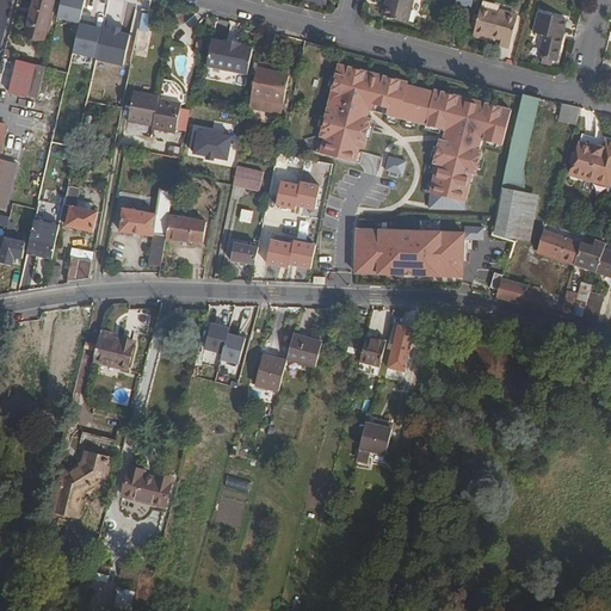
[(53,0),(34,0),(26,34),(44,38),(47,28),(50,29),(54,13),(50,12),(53,0)]
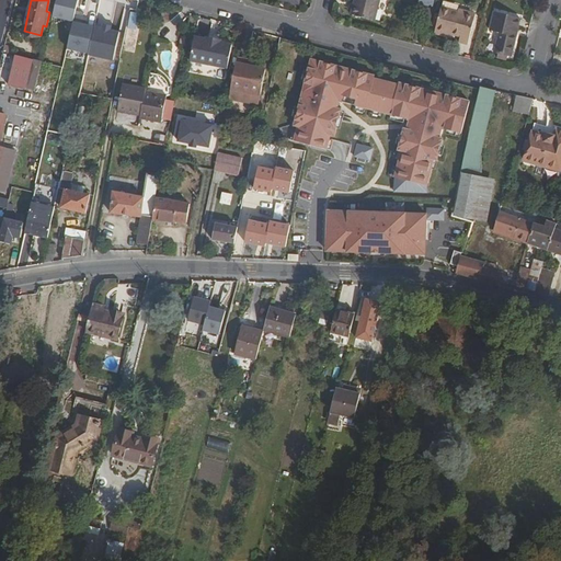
[(380,0),(355,0),(352,14),(375,21),(380,0)]
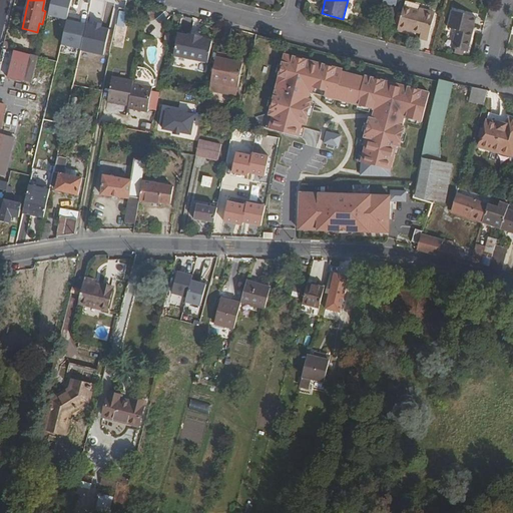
[(427,37),(434,10),(419,6),(418,8),(403,4),(397,28),(407,30),(408,27),(414,29),(420,31),(419,35),(427,37)]
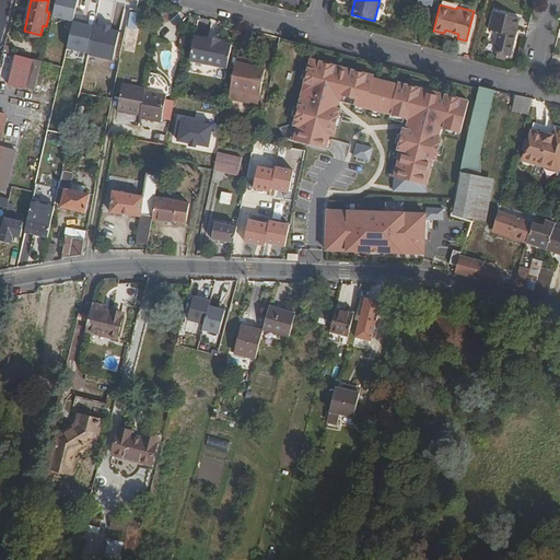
[(432,9),(427,8),(422,24),(428,25),(432,9)]
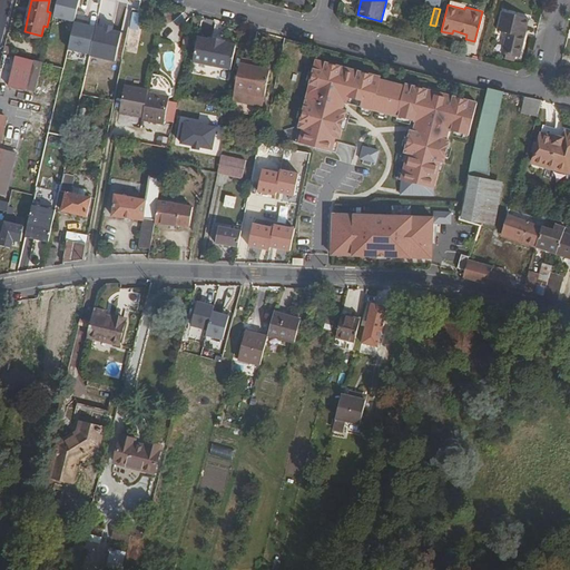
[(517,55),(528,16),(502,9),(497,28),(505,30),(501,50),(504,51),(512,53),(517,55)]
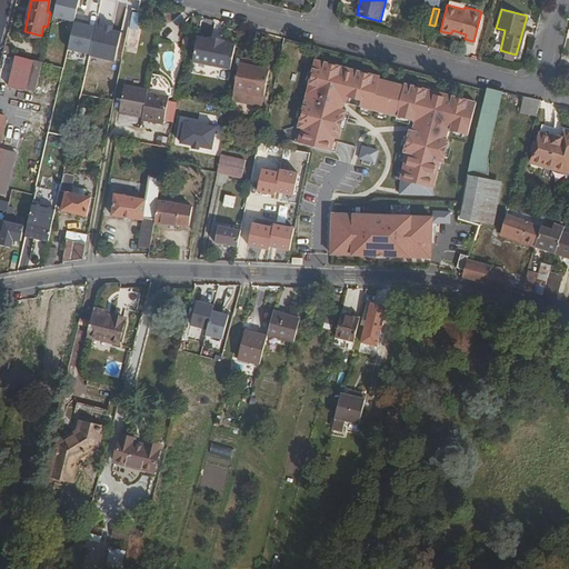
[(97,27),(75,21),(68,49),(89,53),(97,27)]
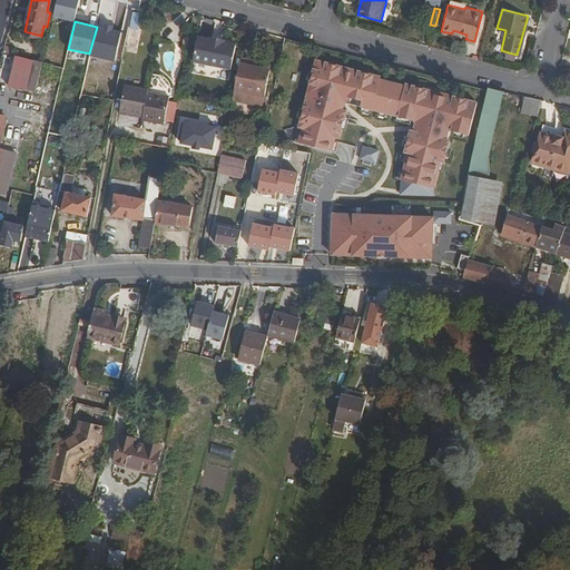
[(216,38),(202,36),(196,60),(231,67),(236,42),(222,40),(216,38)]
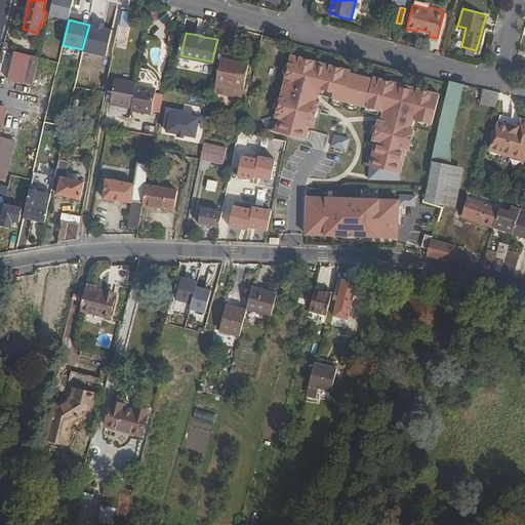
[(31,53),(14,49),(7,77),(24,81),(31,53)]
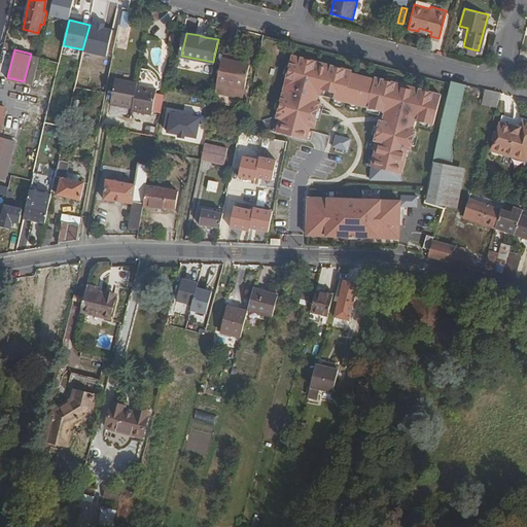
[(442,92),(294,50),(272,124),(306,133),(319,89),(383,108),(366,160),(367,175),(397,178),(414,118),(432,125),(442,92)]
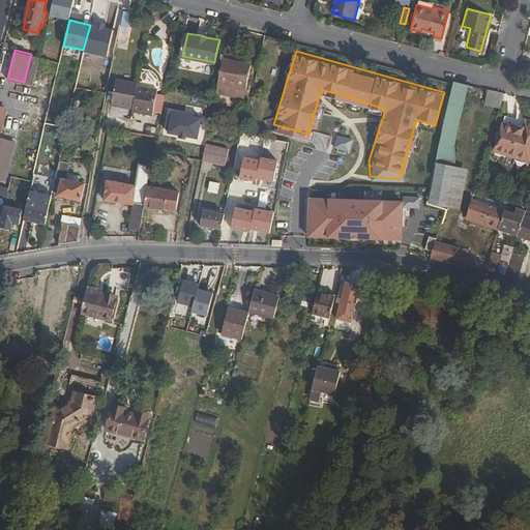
[(224,53),(223,59),(240,62),(241,56),(224,53)]
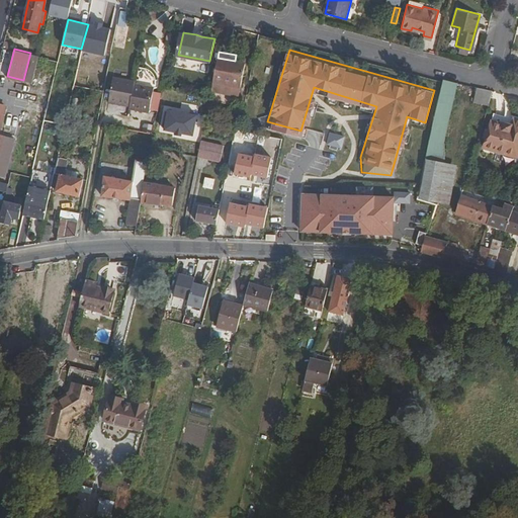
[(218,58),(212,80),(241,86),(245,64),(235,61),(218,58)]
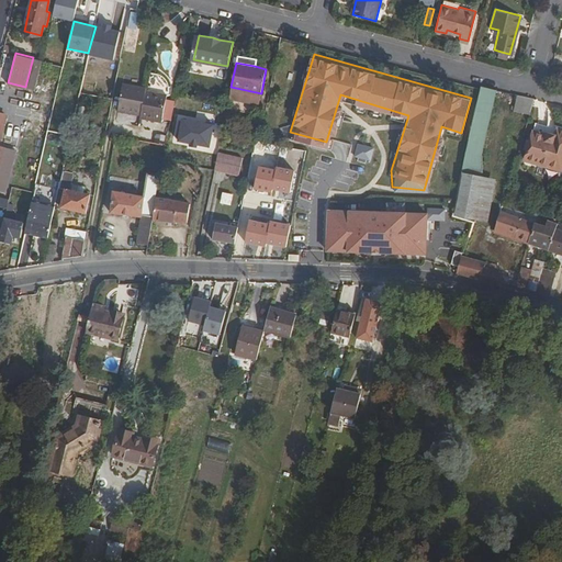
[(125,81),(120,109),(139,113),(139,116),(160,121),(167,93),(145,89),(146,86),(125,81)]
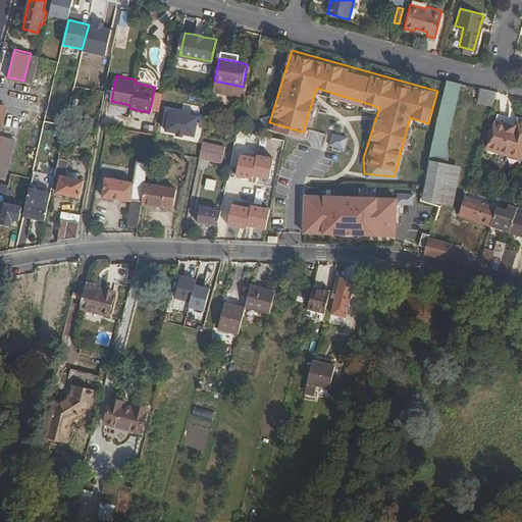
[(447,79),(428,161),(450,165),(460,83),(447,79)]
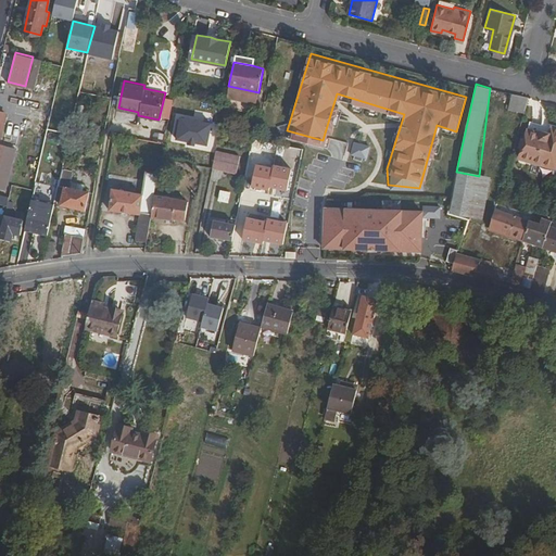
[(510,109),(526,113),(530,97),(514,92),(510,109)]
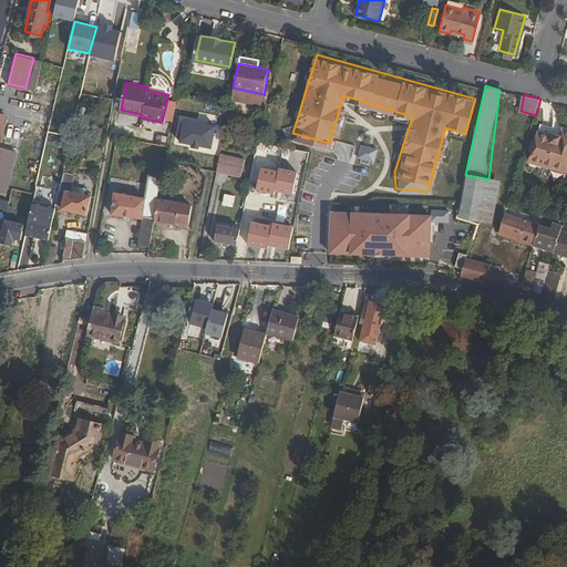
[(0,111),(0,188),(6,191),(16,151),(0,146),(0,131),(4,113),(0,111)]
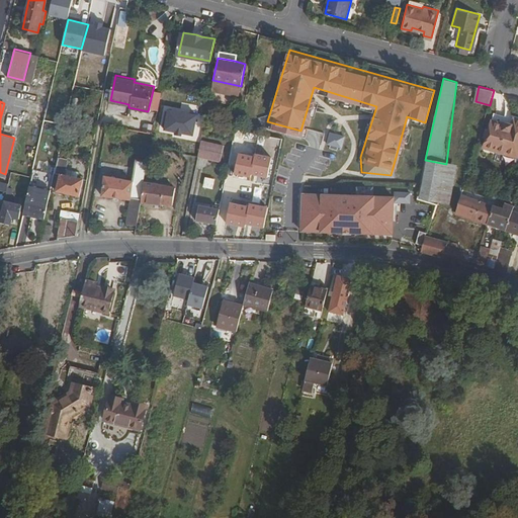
[(200,133),(201,109),(163,107),(162,131),(200,133)]
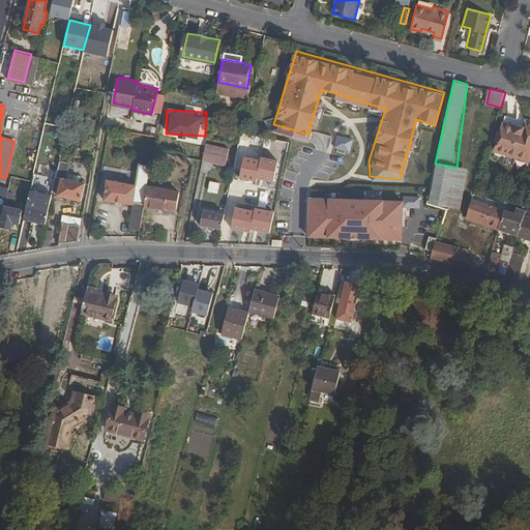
[(502,125),(494,151),(528,160),(529,151),(529,122),(525,121),(523,128),(522,130),(514,128),(502,125)]
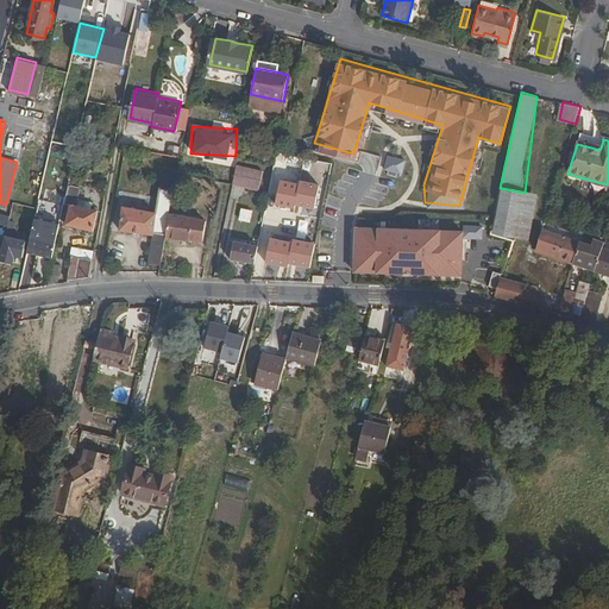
[(390,154),(385,174),(403,179),(409,158),(390,154)]
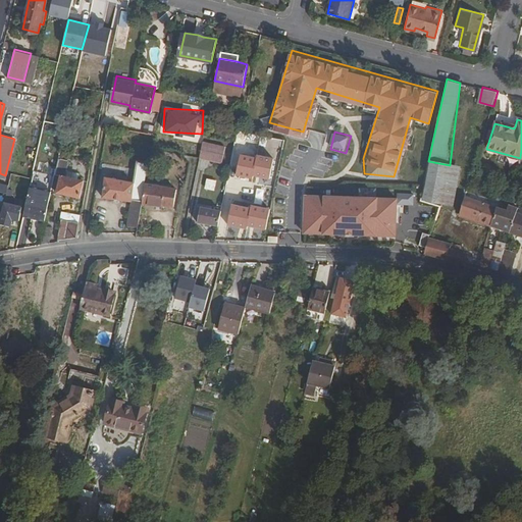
[(225,139),(204,135),(200,151),(222,156),(225,139)]
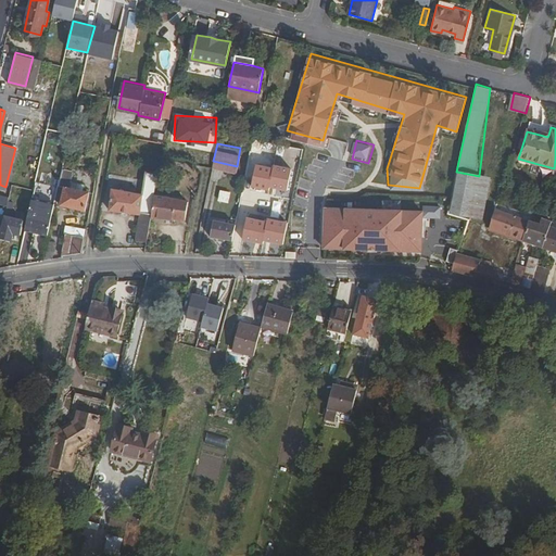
[(74,169),(63,167),(57,199),(62,200),(62,204),(86,210),(90,192),(95,193),(98,175),(88,173),(84,190),(70,187),(74,169)]
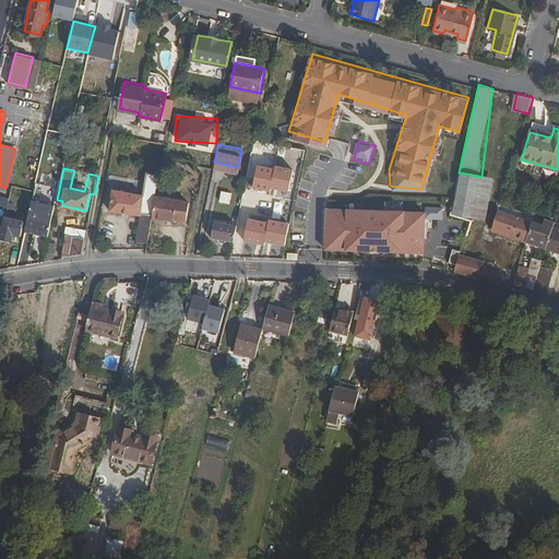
[(459,173),(451,213),(472,219),(473,216),(475,217),(482,177),(459,173)]
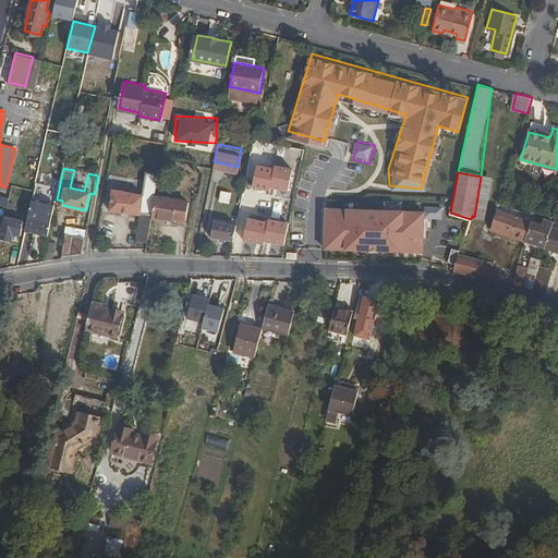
[(156,196),(159,181),(145,179),(142,194),(113,190),(110,210),(141,215),(138,228),(135,247),(147,249),(152,221),(153,216),(156,196)]
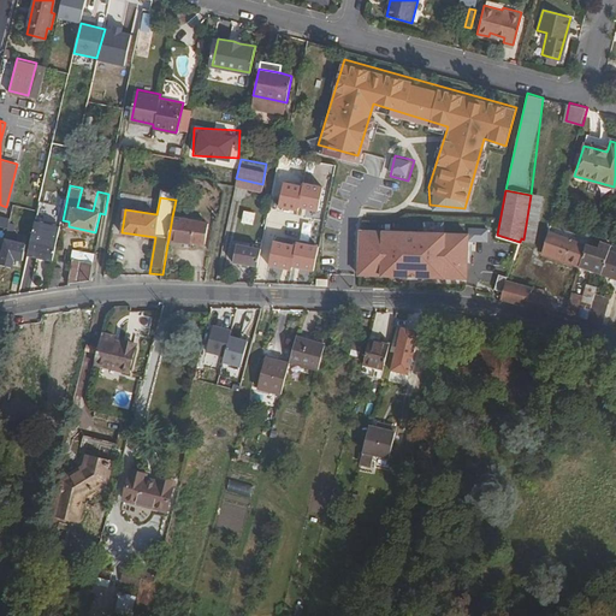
[(10,225),(0,262),(15,266),(16,258),(24,259),(28,243),(12,240),(21,205),(15,203),(12,214),(10,225)]
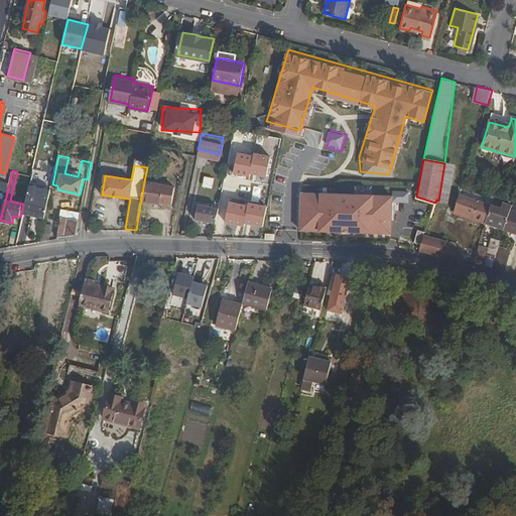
[(204,184),(214,188),(217,177),(207,174),(204,184)]
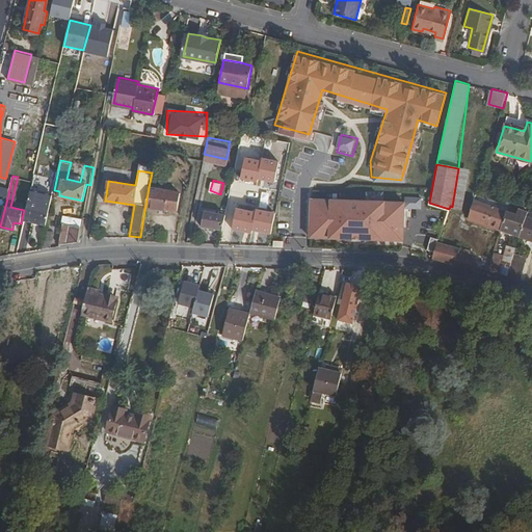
[(10,185),(0,182),(0,192),(8,194),(10,185)]
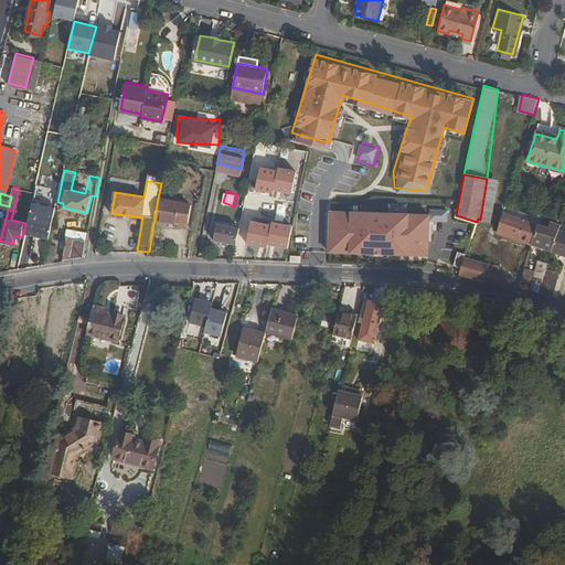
[(158,199),(155,219),(194,223),(199,205),(158,199)]
